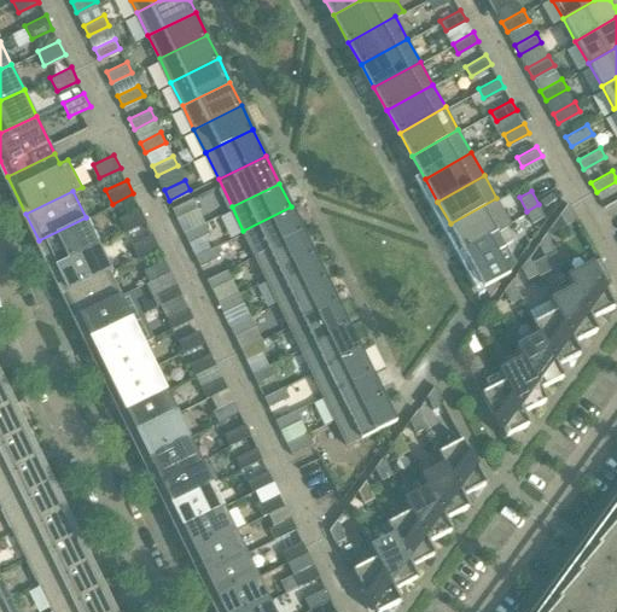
[(172,207),(176,216),(197,207),(192,196),(172,207)]
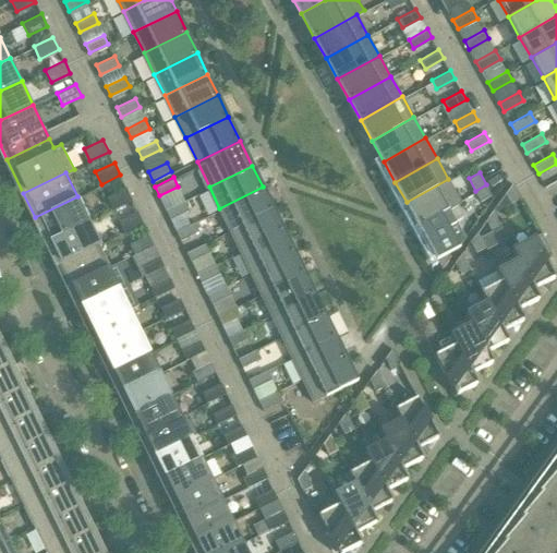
[(407,202),(418,223),(460,200),(448,179),(407,202)]
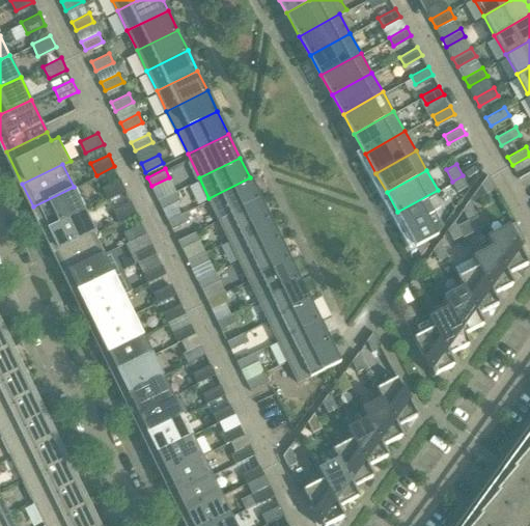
[(480,182),(486,193),(487,192),(487,191),(496,187),(487,171),(480,182)]
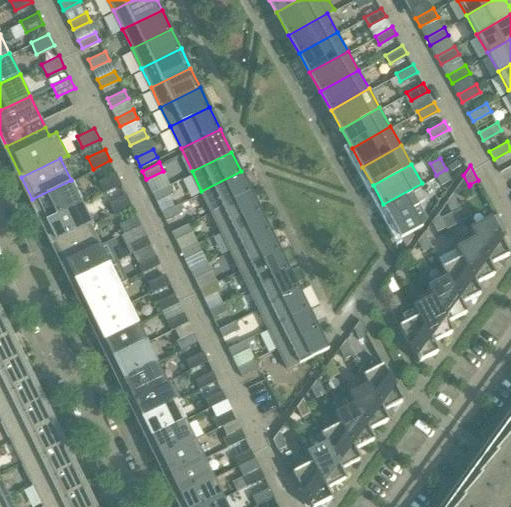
[(446,169),(436,175),(441,183),(451,177),(446,169)]
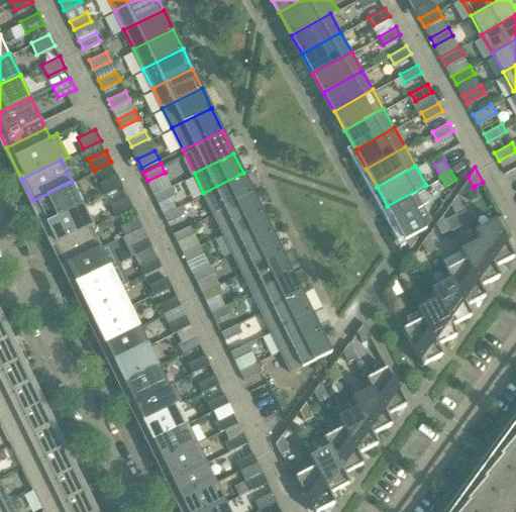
[(122,184),(116,172),(99,181),(104,192),(122,184)]
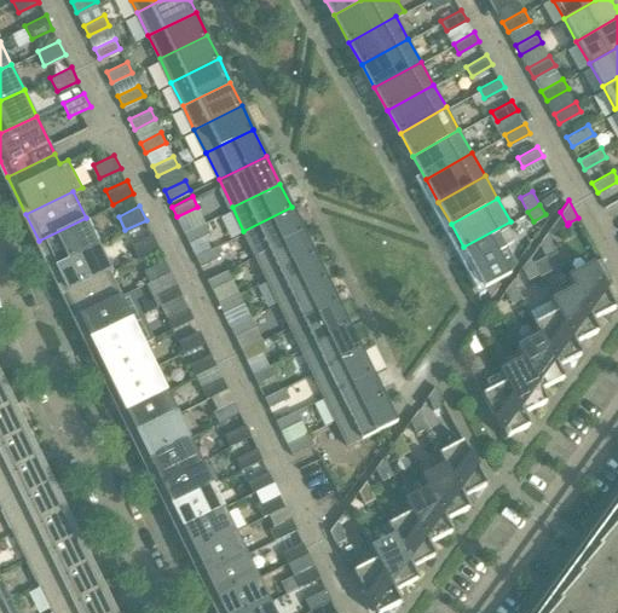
[(243,231),(255,254),(302,231),(292,207),(243,231)]
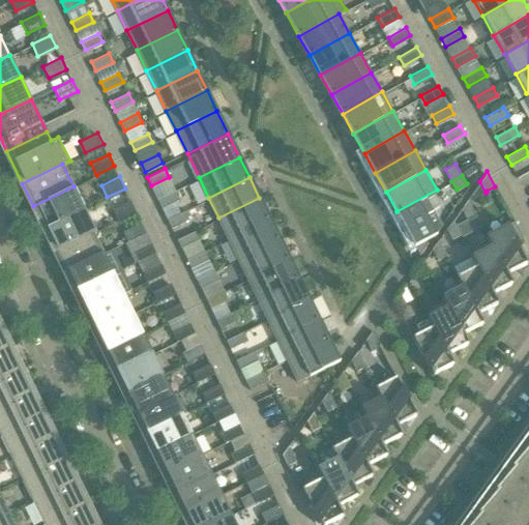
[(33,206),(43,228),(84,208),(74,186),(33,206)]
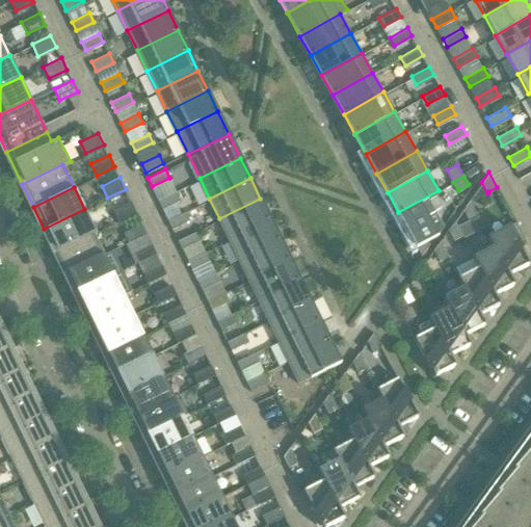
[(158,199),(162,207),(180,199),(176,189),(158,199)]
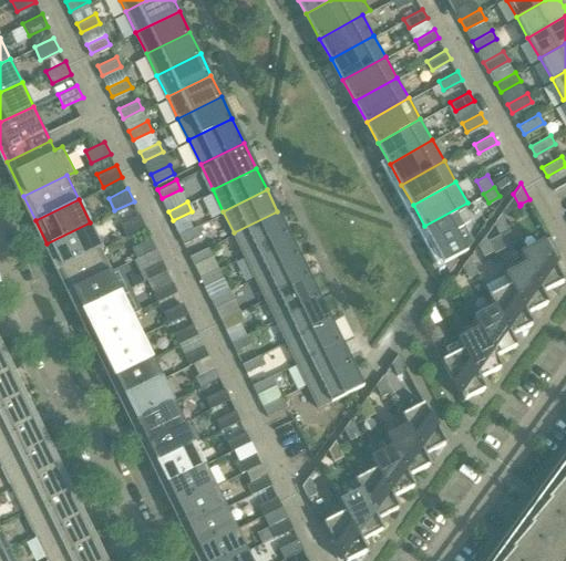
[(467,203),(424,226),(449,270),(450,270),(458,258),(455,253),(465,248),(472,239),(456,209),(467,204),(467,203)]
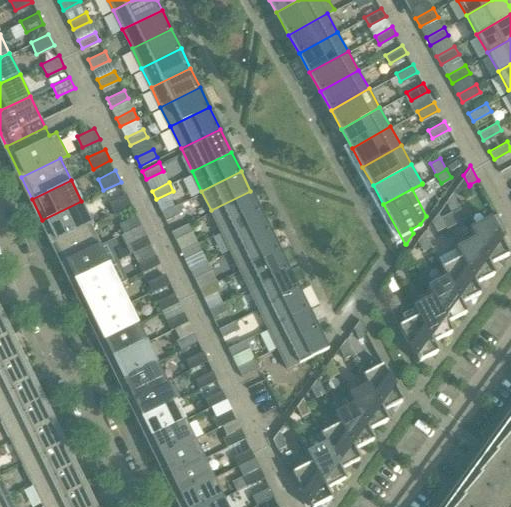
[(211,210),(220,230),(260,210),(250,191),(211,210)]
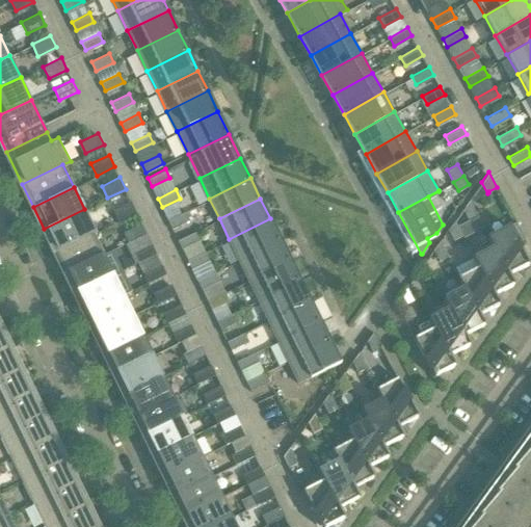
[(462,208),(468,218),(478,213),(470,199),(462,208)]
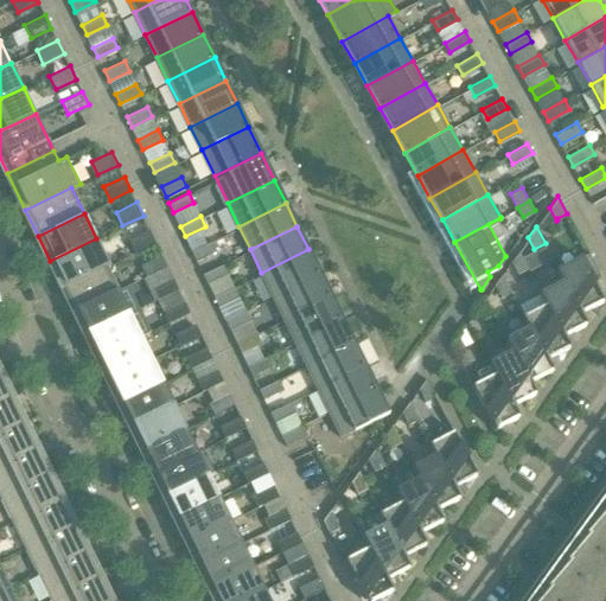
[(128,237),(135,251),(155,242),(150,228),(128,237)]
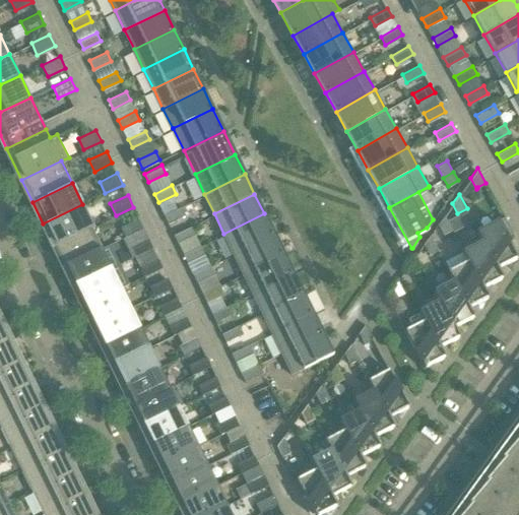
[(43,223),(54,246),(93,227),(82,204),(43,223)]
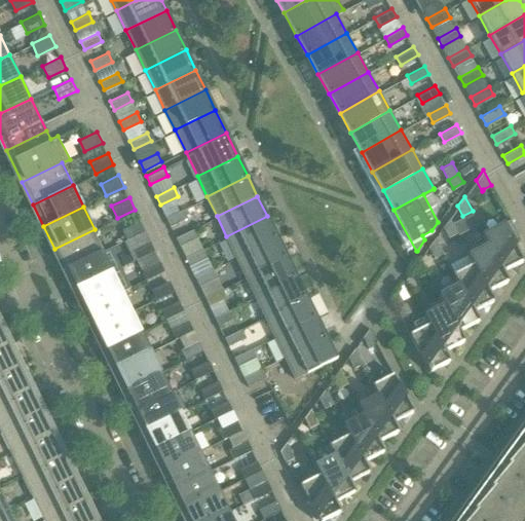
[(165,216),(171,225),(188,216),(184,208),(165,216)]
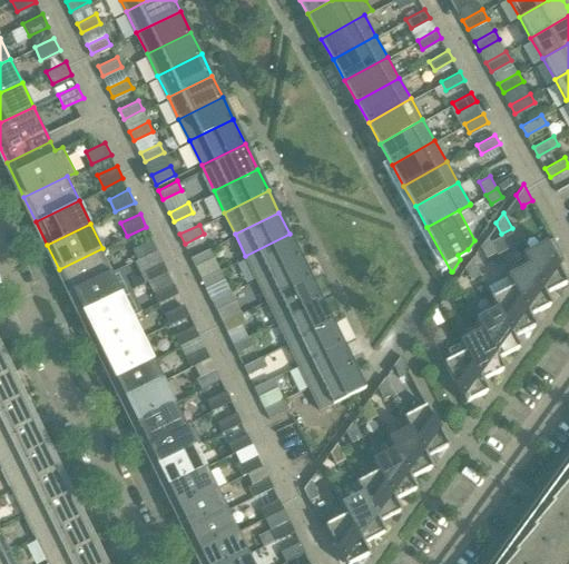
[(245,256),(256,277),(300,256),(290,234),(245,256)]
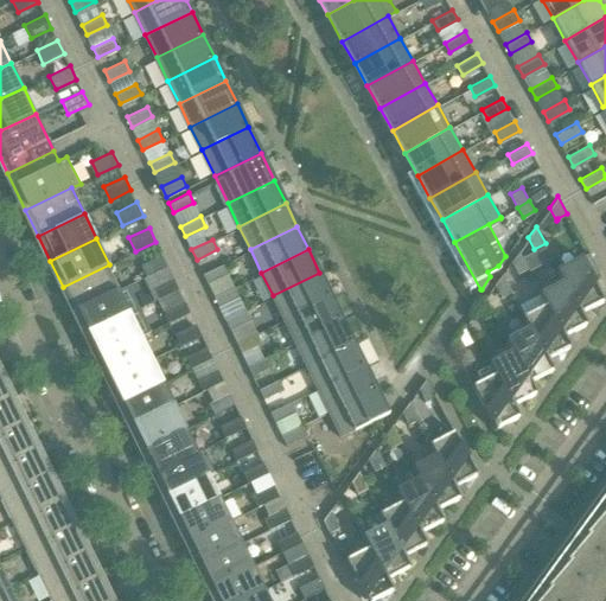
[(520,249),(511,261),(517,273),(528,267),(520,249)]
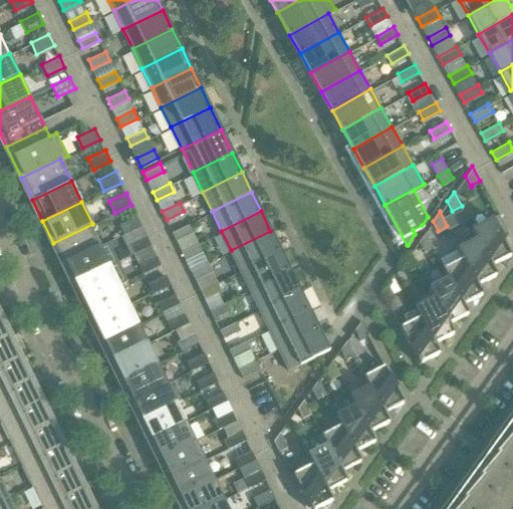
[(471,227),(476,237),(477,236),(489,260),(490,260),(492,263),(510,254),(511,253),(500,232),(507,229),(498,213),(471,227)]
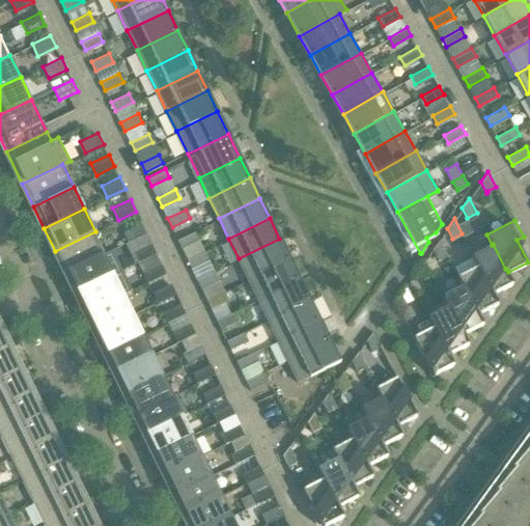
[(123,230),(128,240),(146,231),(141,222),(123,230)]
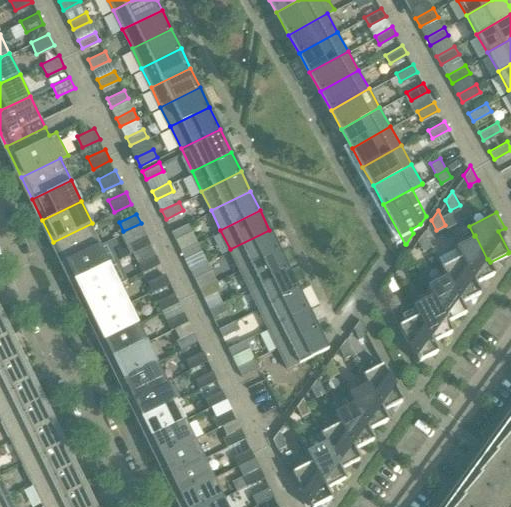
[(192,230),(188,221),(171,230),(175,238),(192,230)]
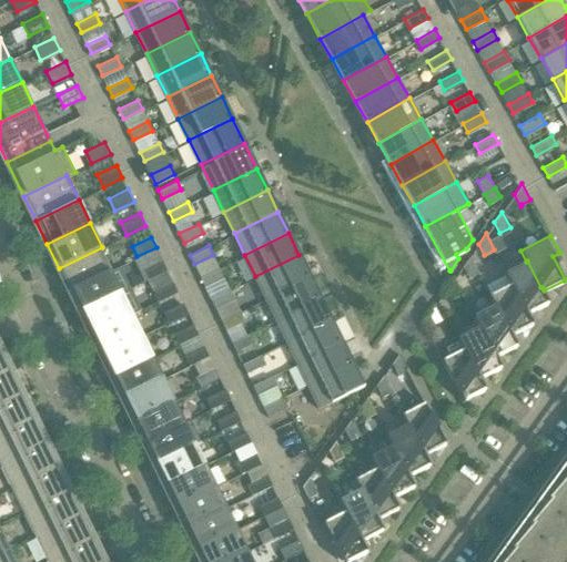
[(59,268),(69,289),(111,269),(101,249),(102,248),(102,247),(59,268)]
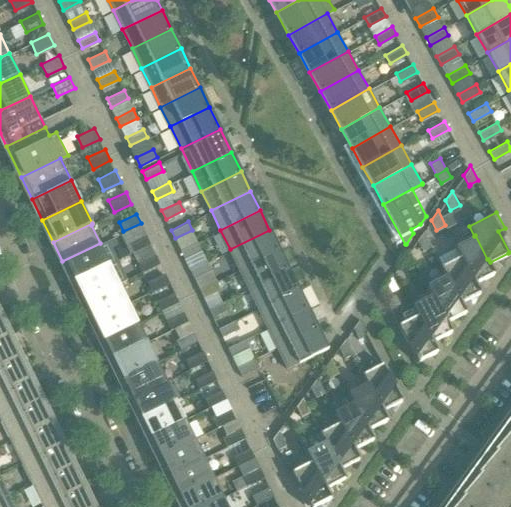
[(230,249),(239,268),(279,249),(269,230),(230,249)]
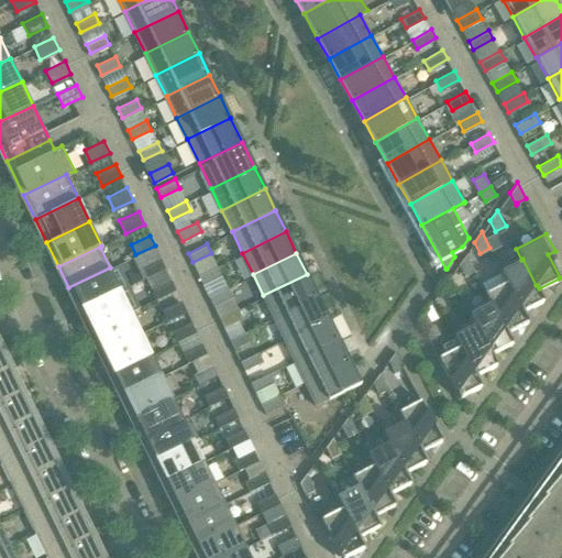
[(458,263),(464,274),(474,269),(465,253),(458,263)]
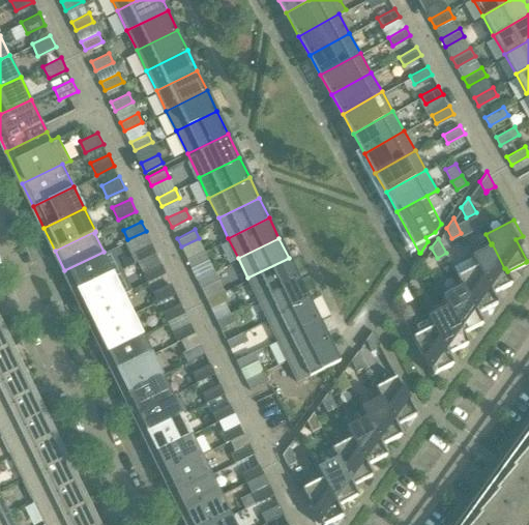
[(151,241),(133,250),(138,260),(155,251),(151,241)]
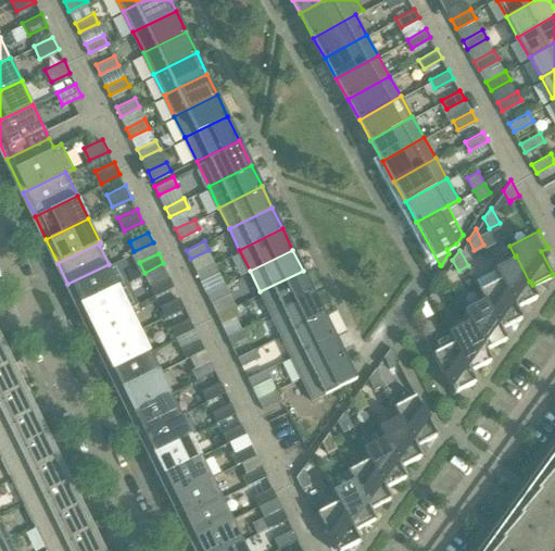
[(494,267),(500,277),(501,277),(514,303),(515,302),(517,307),(537,296),(537,297),(538,296),(532,285),(530,282),(529,282),(516,255),(515,257),(494,267)]
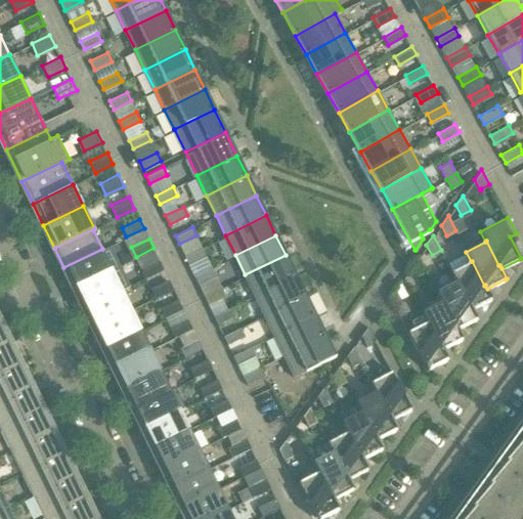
[(207,255),(202,247),(184,255),(188,263),(207,255)]
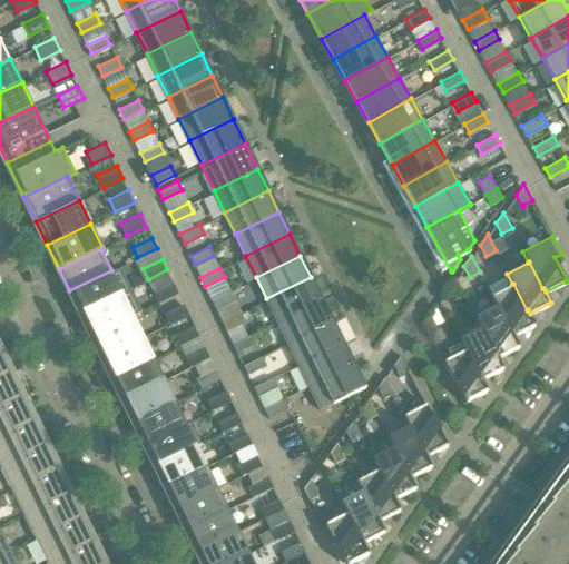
[(69,290),(80,313),(121,293),(111,270),(69,290)]
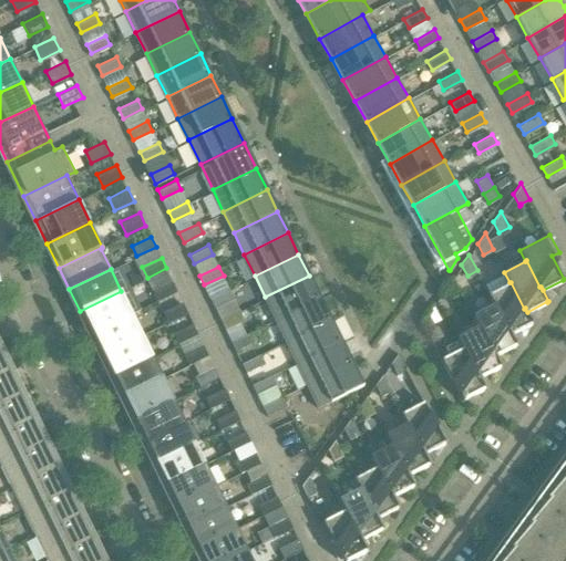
[(265,297),(276,319),(319,298),(309,276),(265,297)]
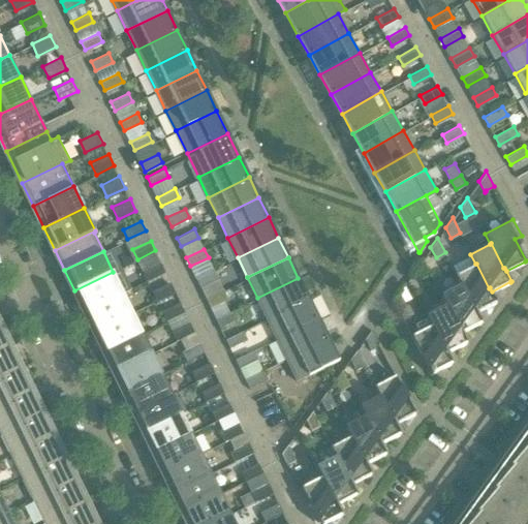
[(423,257),(415,268),(421,278),(431,273),(423,257)]
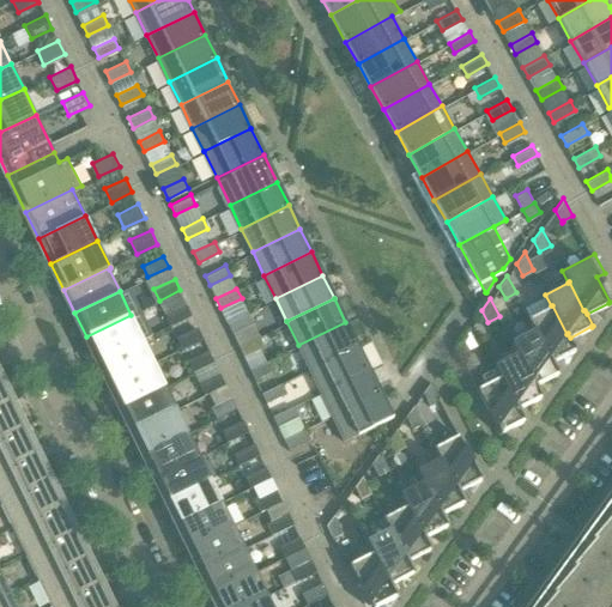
[(192,314),(186,302),(165,313),(170,323),(192,314)]
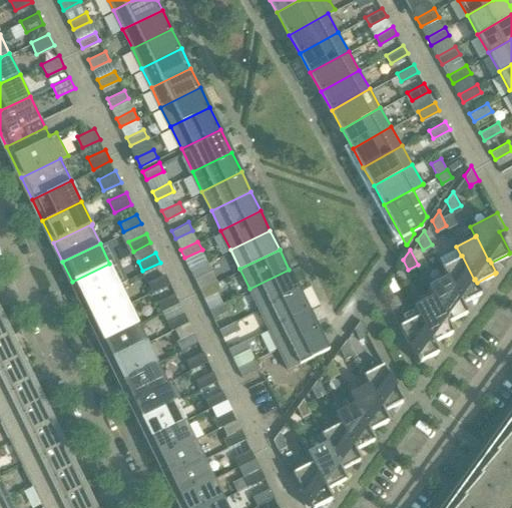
[(442,266),(447,276),(448,275),(460,299),(461,298),(463,302),(481,293),(482,292),(477,283),(475,279),(474,280),(462,256),(461,256),(442,266)]
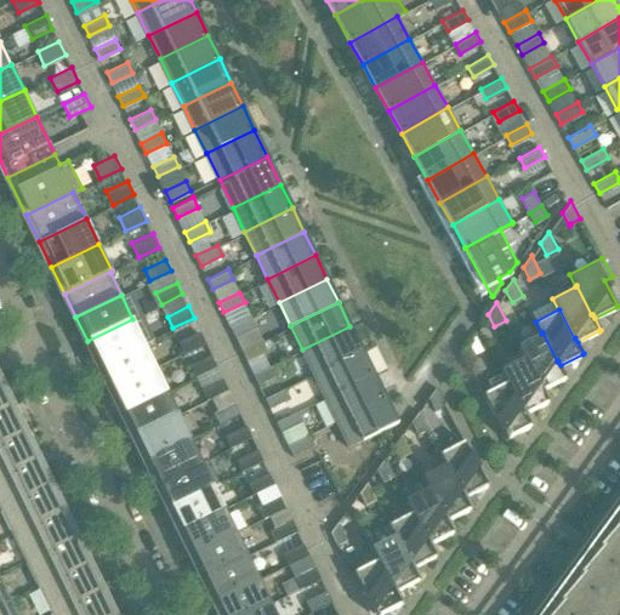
[(251,315),(231,325),(235,336),(256,326),(251,315)]
